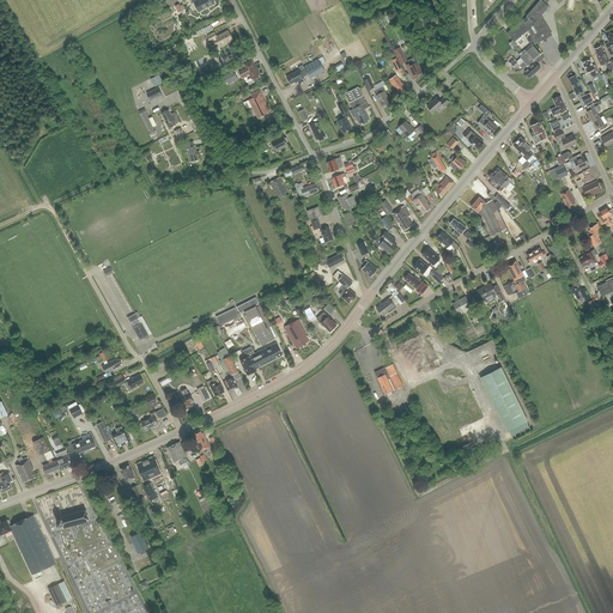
[(187,0),(188,0),(187,0),(194,0),(195,1),(194,2),(199,12),(214,4),(212,0),(187,0)]
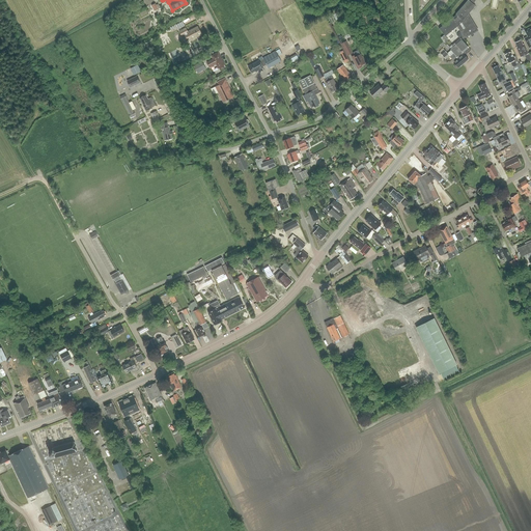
[(452,18),(439,29),(445,36),(457,27),(463,35),(464,38),(470,34),(471,35),(473,33),(477,30),(470,18),(468,15),(475,6),(468,0),(467,0),(455,14),(456,15),(452,19),(452,18)]
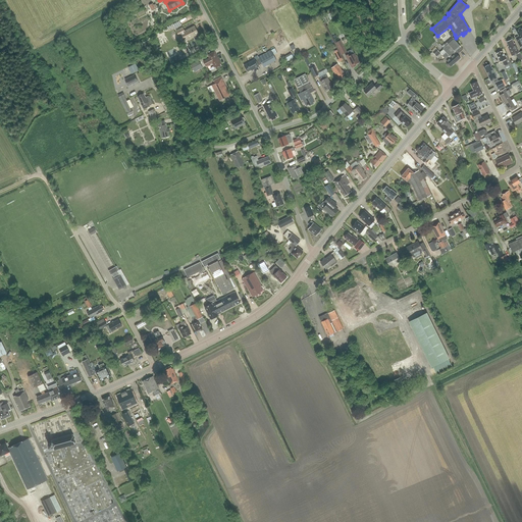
[(185,41),(198,34),(195,25),(185,32),(183,28),(176,31),(178,36),(181,35),(185,41)]
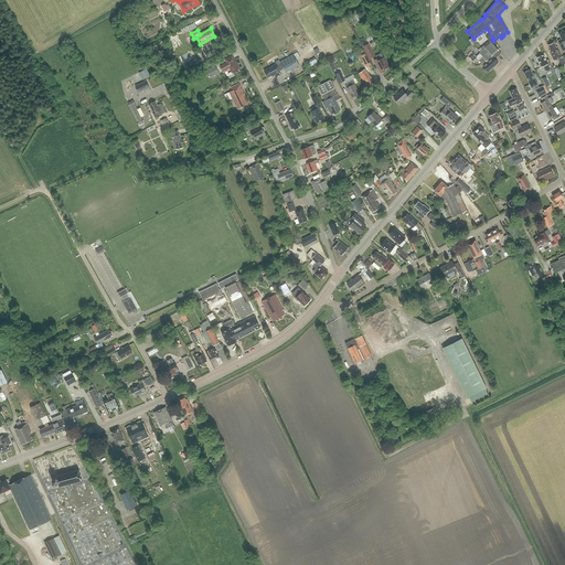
[(480,53),(476,56),(479,60),(483,65),(482,65),(484,68),(483,70),(483,71),(486,73),(487,73),(488,72),(498,63),(494,59),(497,57),(501,53),(499,50),(490,41),(483,46),(481,49),(482,50),(480,52),(479,52),(480,53)]
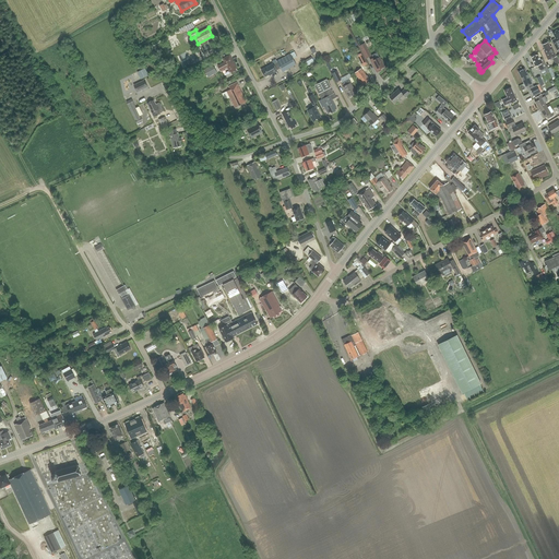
[(361,44),(359,46),(365,56),(369,54),(364,43),(361,44)]
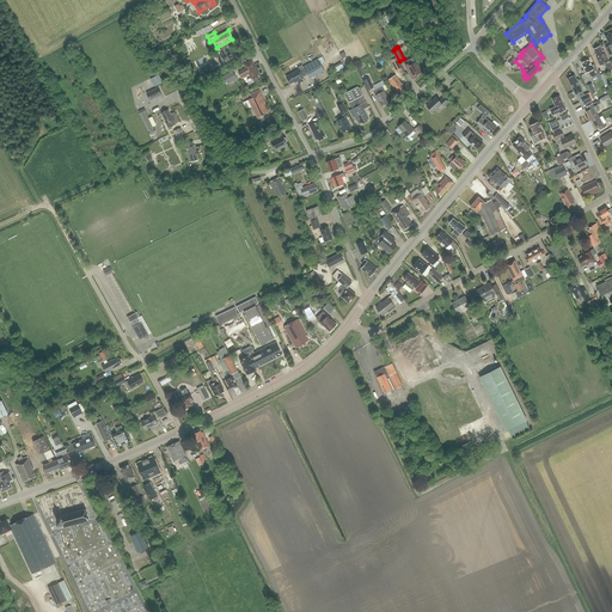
[(604,51),(603,51),(600,47),(594,49),(597,55),(595,55),(600,66),(605,63),(609,72),(611,71),(611,65),(611,61),(609,62),(604,51)]
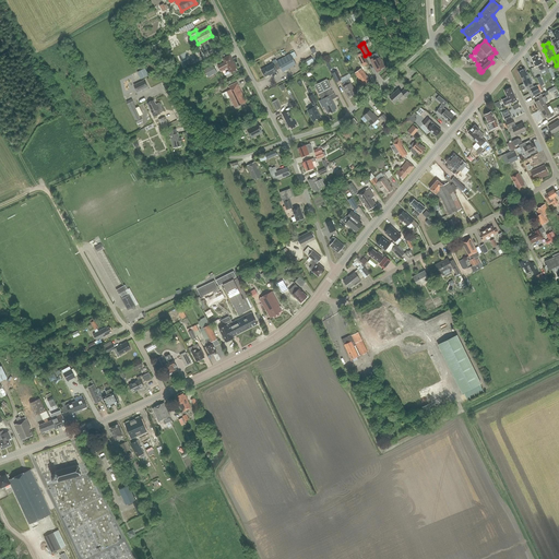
[(273,63),(261,70),(264,78),(271,74),(277,71),(276,70),(281,68),(283,72),(296,64),(293,59),(297,57),(294,51),(290,55),(276,61),(277,62),(273,64),(273,63)]
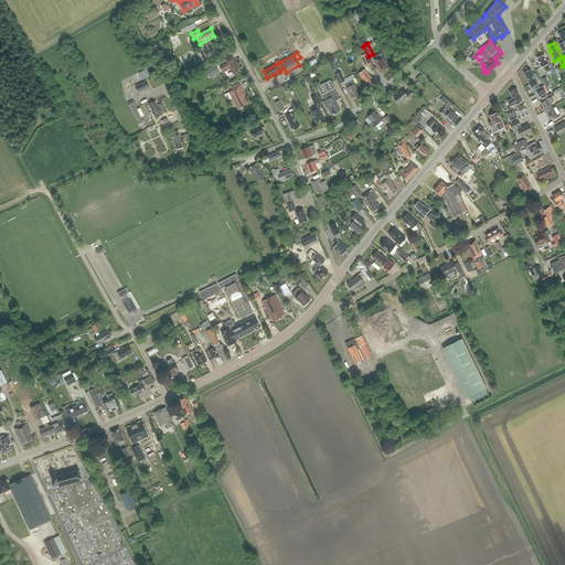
[(472,53),(468,56),(473,63),(478,60),(472,53)]
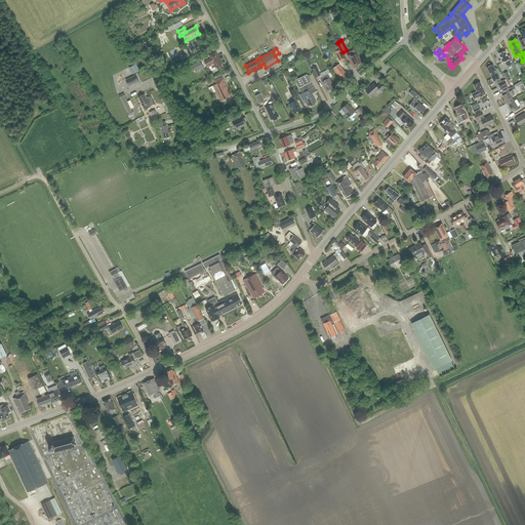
[(220,65),(223,64),(215,51),(209,55),(210,58),(205,62),(207,67),(213,64),(215,68),(217,67),(217,68),(221,66),(220,65)]
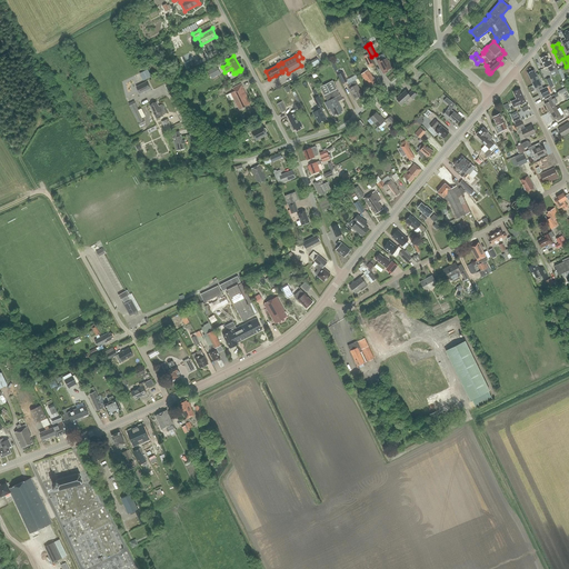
[(549,71),(553,70),(551,65),(550,60),(549,61),(547,56),(540,59),(545,68),(547,67),(549,71)]
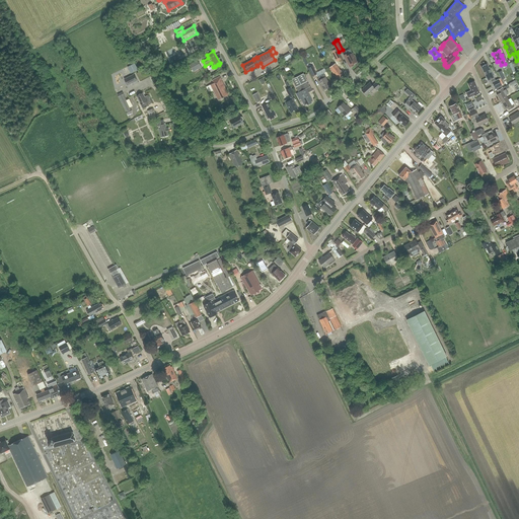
[(288,61),(295,56),(292,52),(285,57),(288,61)]
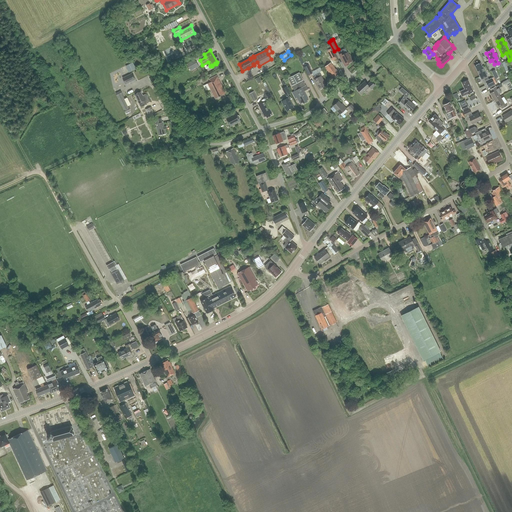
[(345,66),(348,64),(347,63),(351,61),(347,53),(343,55),(342,53),(339,55),(345,66)]
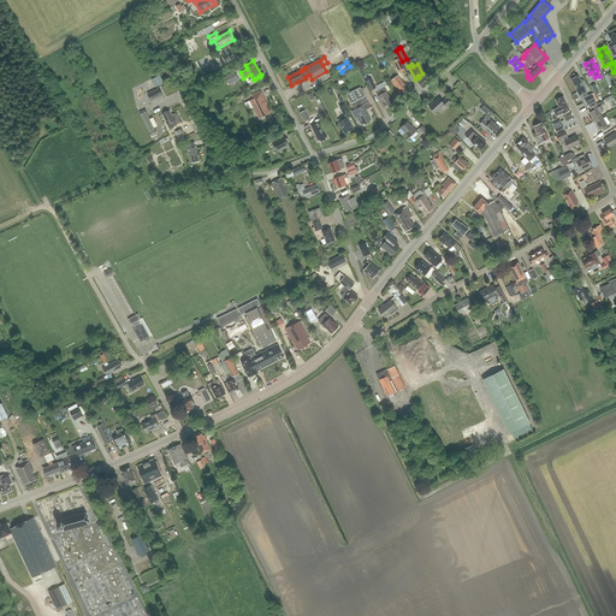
[(406,88),(407,87),(404,83),(403,83),(397,76),(391,81),(400,93),(401,92),(402,93),(407,90),(406,88)]
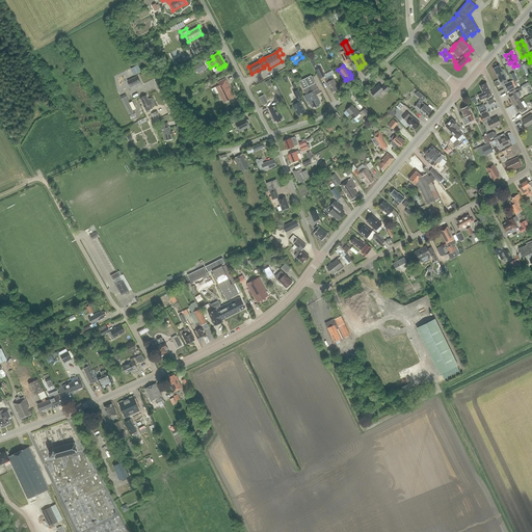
[(503,81),(506,80),(499,65),(494,69),(500,82),(503,81)]
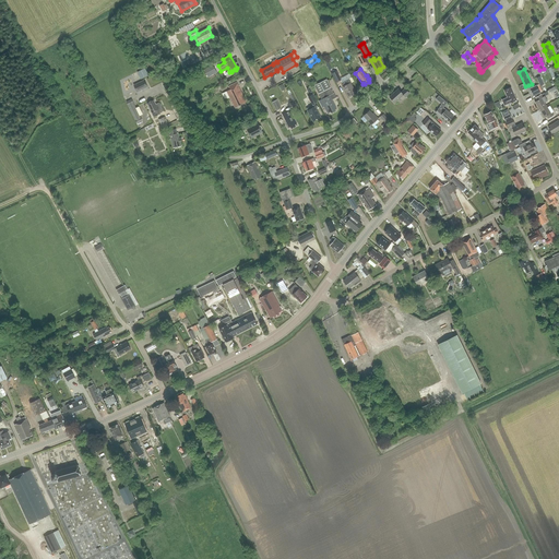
[(336,83),(342,80),(336,71),(332,73),(336,83)]
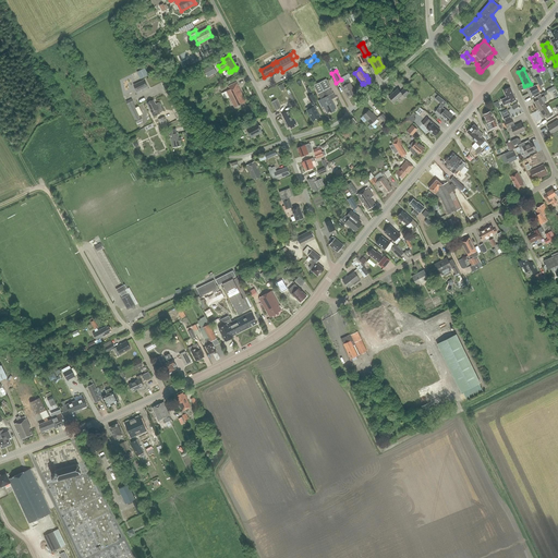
[(349,79),(340,83),(342,86),(341,87),(348,97),(355,94),(350,83),(350,82),(351,83),(353,82),(351,77),(349,79)]
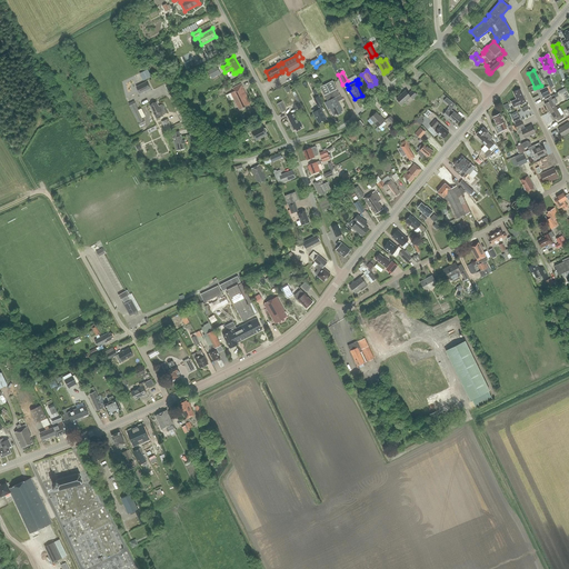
[(341,111),(342,110),(338,101),(342,99),(340,95),(332,81),(320,87),(328,101),(325,102),(328,108),(329,108),(333,116),(337,113),(337,116),(341,113),(341,111)]
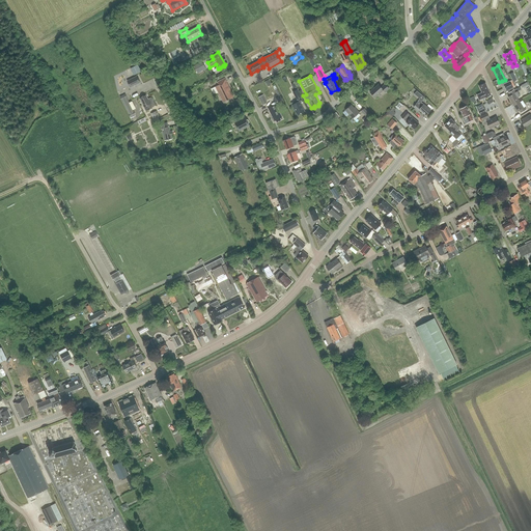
[(131,87),(140,83),(137,77),(127,81),(131,87)]
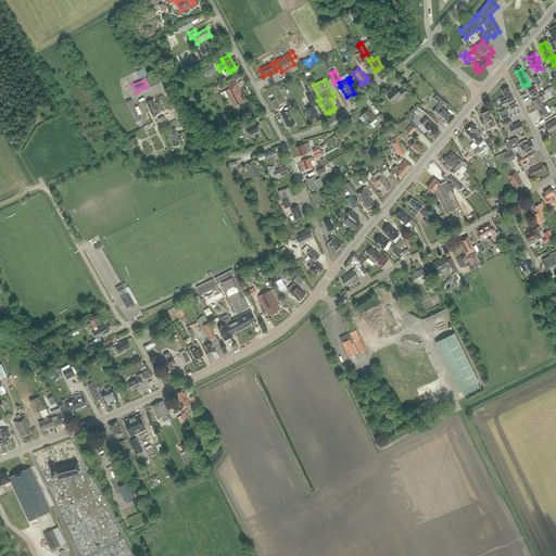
[(229,89),(226,91),(236,106),(239,104),(245,101),(237,85),(229,89)]
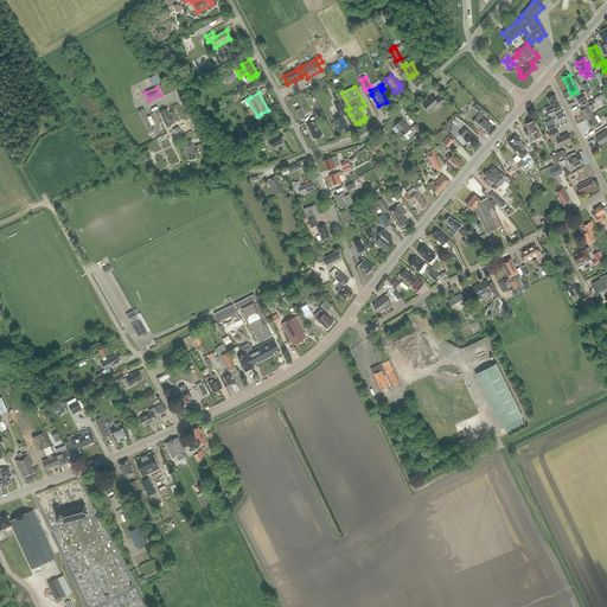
[(579,103),(586,100),(582,93),(575,96),(579,103)]
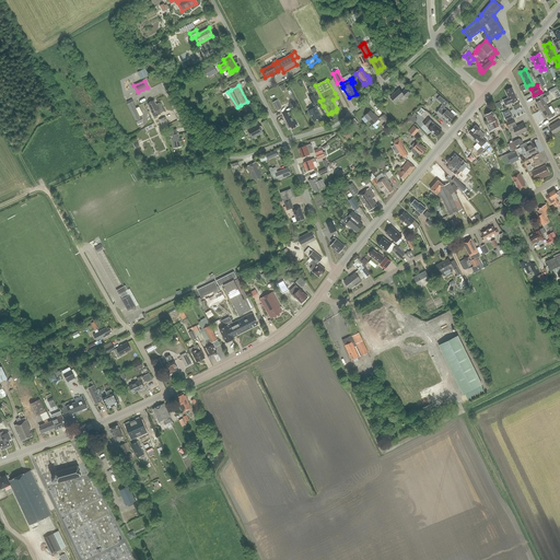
[(505,105),(508,104),(517,100),(512,88),(504,91),(509,98),(503,101),(505,105)]
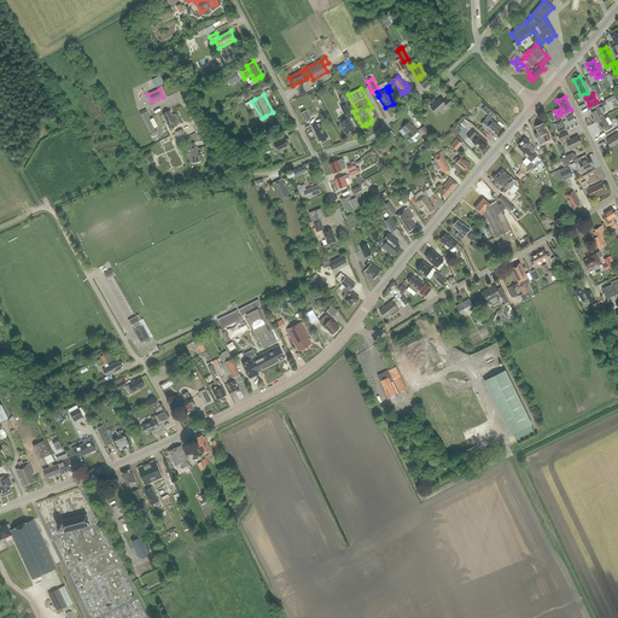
[(436,114),(444,106),(445,105),(448,108),(453,103),(448,98),(443,101),(439,98),(430,108),(436,114)]
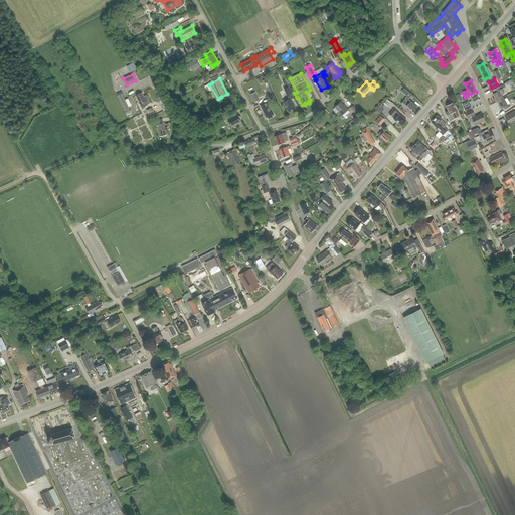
[(293,95),(289,88),(284,90),(288,97),(293,95)]
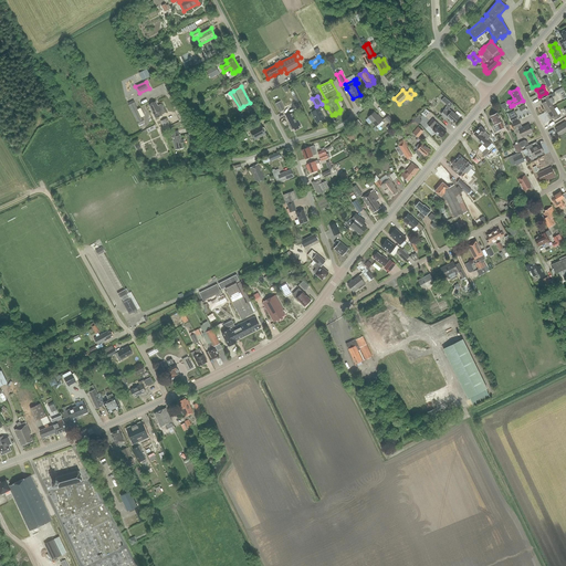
[(544,102),(542,103),(546,112),(553,107),(551,104),(548,100),(549,98),(547,96),(543,98),(542,98),(543,101),(544,102)]
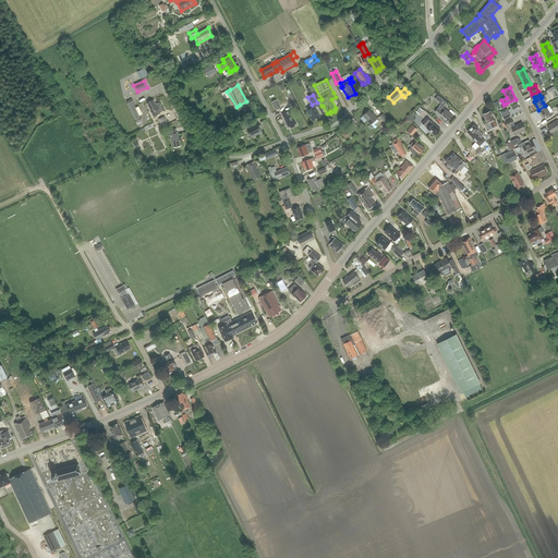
[(131,99),(125,101),(136,123),(142,121),(141,118),(137,119),(130,102),(132,101),(131,99)]
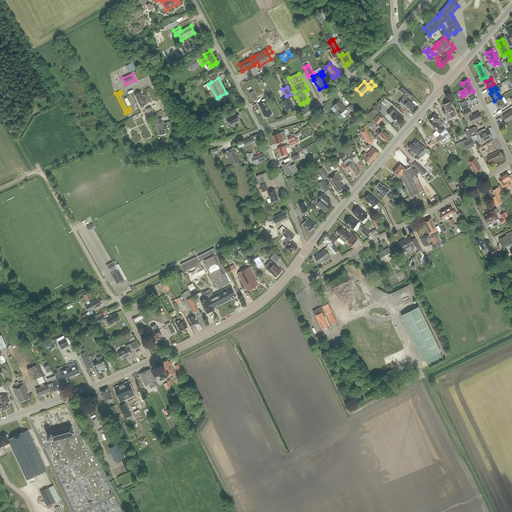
[(258,98),(254,91),(250,93),(254,101),(258,98)]
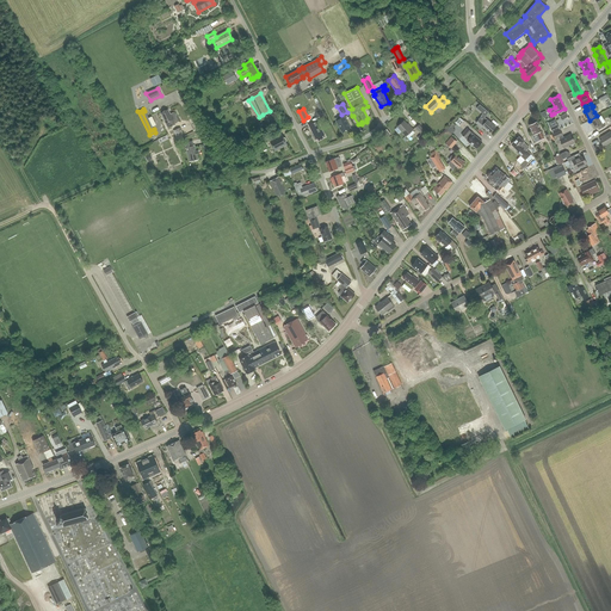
[(168,110),(161,113),(166,123),(168,128),(171,127),(171,128),(172,127),(174,125),(176,125),(174,124),(172,119),(173,119),(171,115),(168,110)]
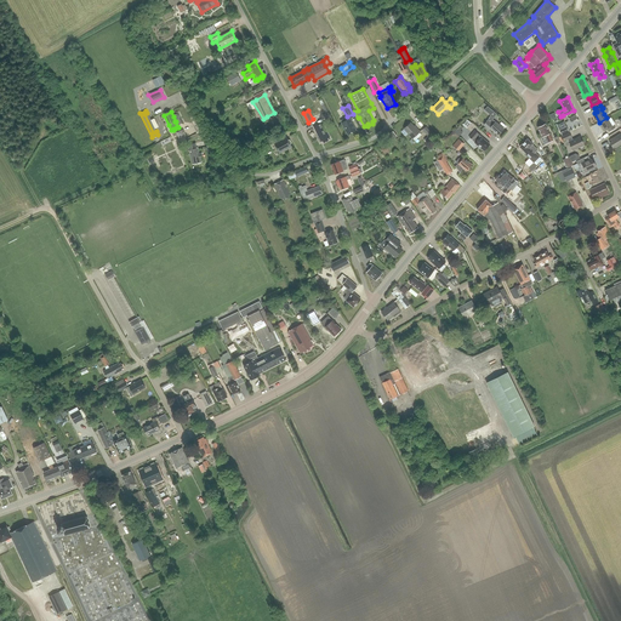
[(490,118),(486,121),(486,120),(484,124),(489,129),(490,129),(497,135),(503,129),(495,121),(490,118)]
